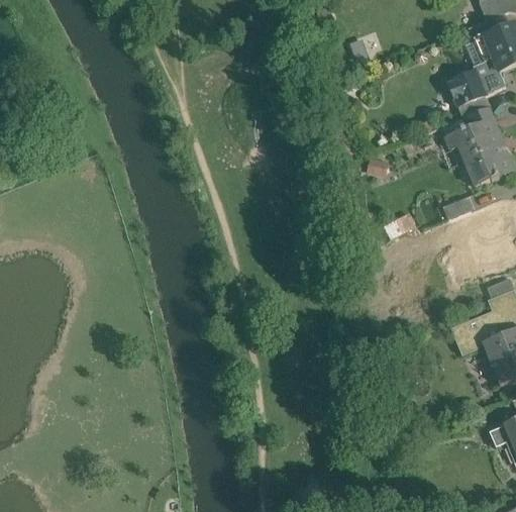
[(482,0),(479,1),(479,2),(486,20),(493,17),(508,10),(515,11),(515,0),(482,0)]
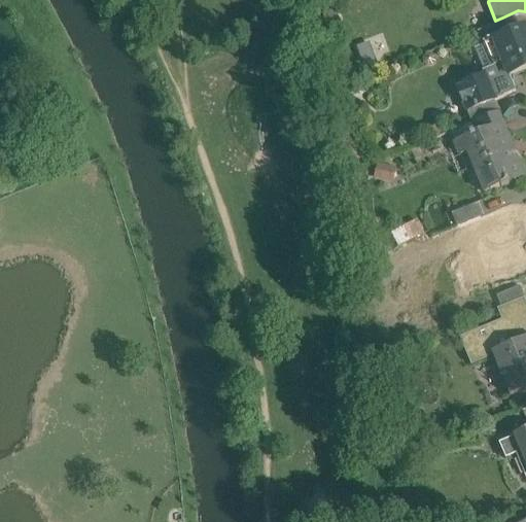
[(495,21),(468,32),(474,44),(486,39),(486,40),(493,37),(493,36),(507,30),(502,18),(495,21)]
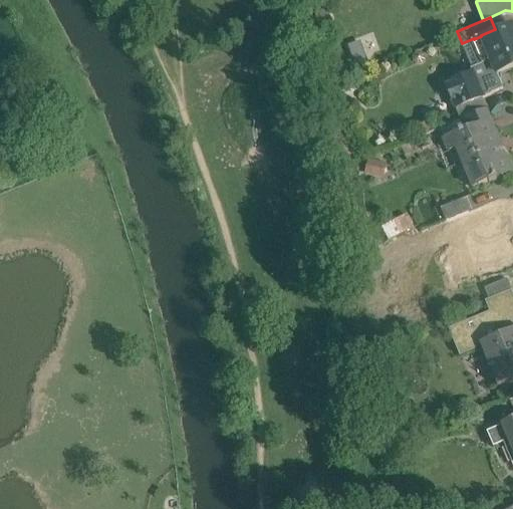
[(495,29),(481,35),(481,36),(490,57),(496,71),(512,64),(512,27),(511,22),(495,29)]
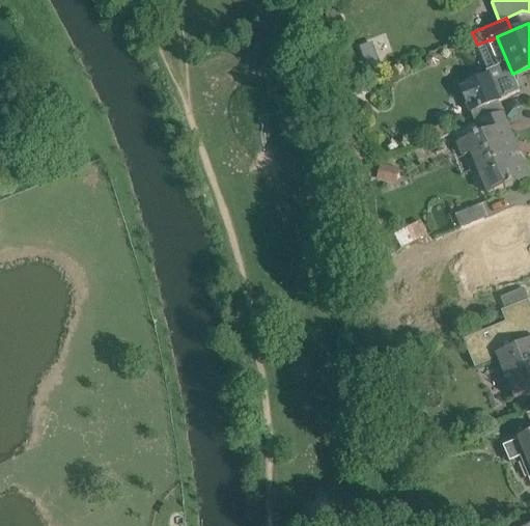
[(486,71),(457,82),(469,109),(507,93),(519,88),(512,74),(506,59),(485,67),(486,71)]
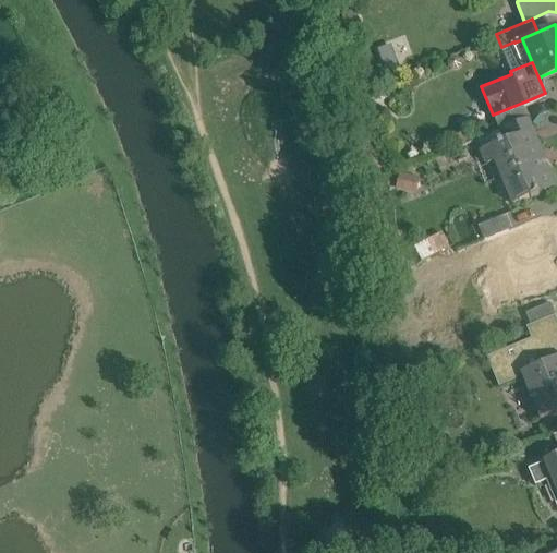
[(527,115),(500,125),(506,140),(507,141),(527,132),(533,130),(527,115)]
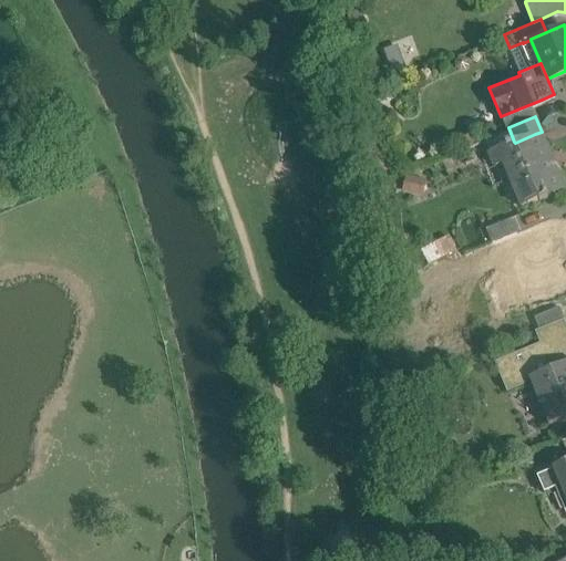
[(535,134),(515,143),(514,142),(491,151),(496,165),(504,162),(511,178),(517,176),(528,204),(564,189),(552,159),(546,162),(535,134)]
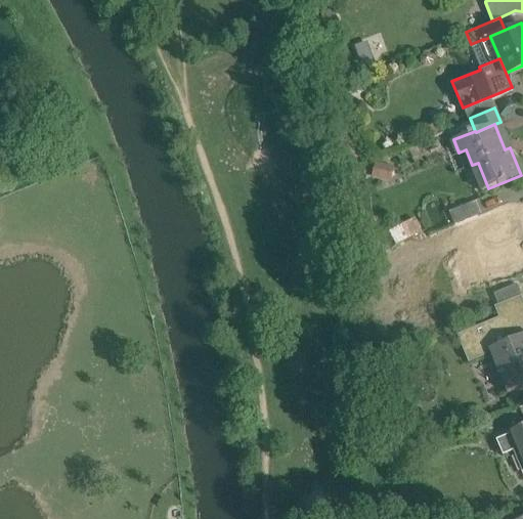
[(471,202),(448,211),(453,222),(476,213),(471,202)]
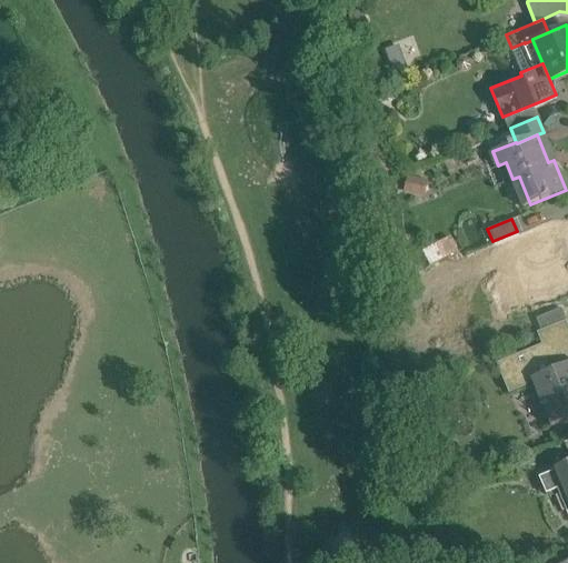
[(517,231),(492,241),(499,257),(524,247),(517,231)]
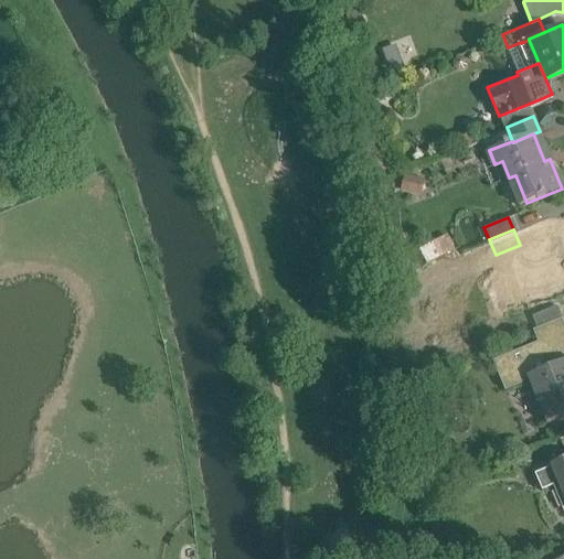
[(554,236),(518,251),(524,268),(501,278),(510,299),(547,283),(551,289),(563,283),(563,276),(556,257),(562,255),(554,236)]
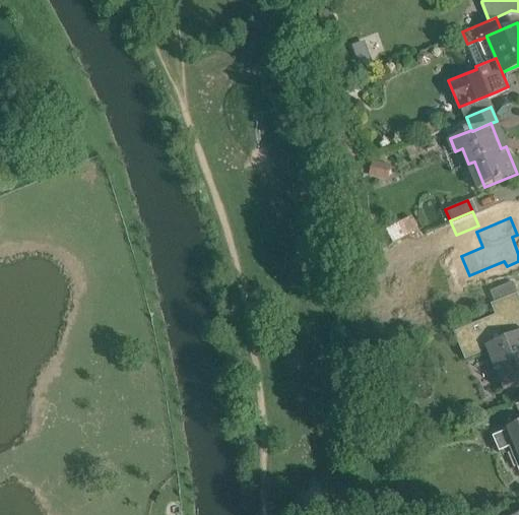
[(512,278),(489,288),(494,300),(516,290),(512,278)]
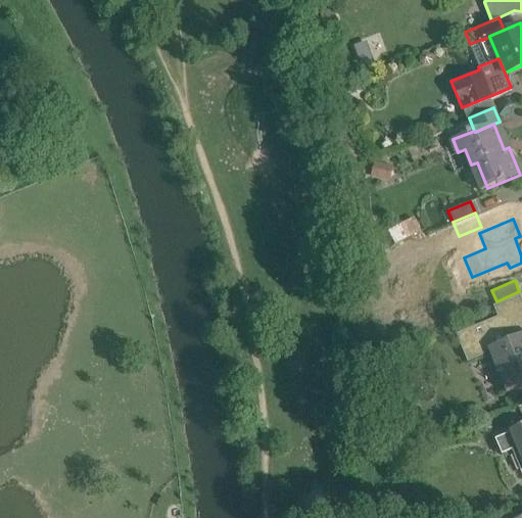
[(496,301),(492,302),(497,314),(521,302),(521,297),(519,291),(496,301)]
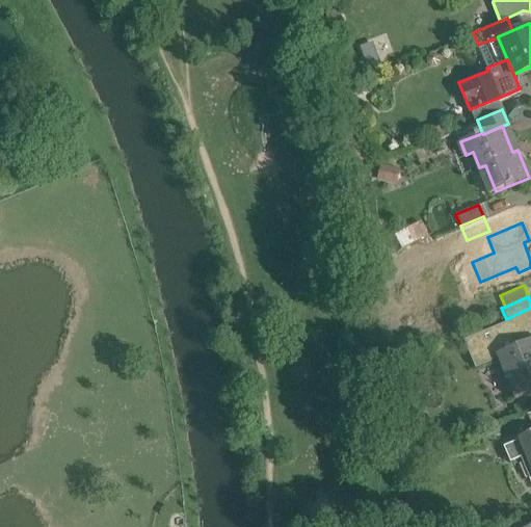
[(530,308),(506,319),(463,337),(475,365),(498,356),(496,352),(530,337),(530,308)]
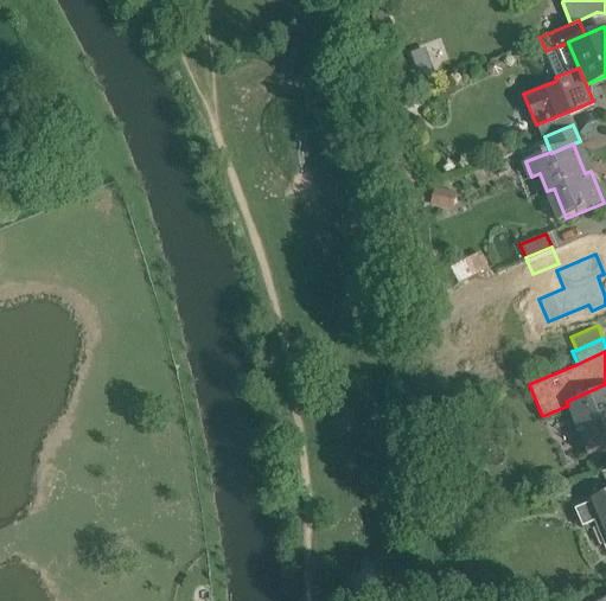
[(605,384),(566,402),(568,406),(587,453),(605,445),(605,384)]
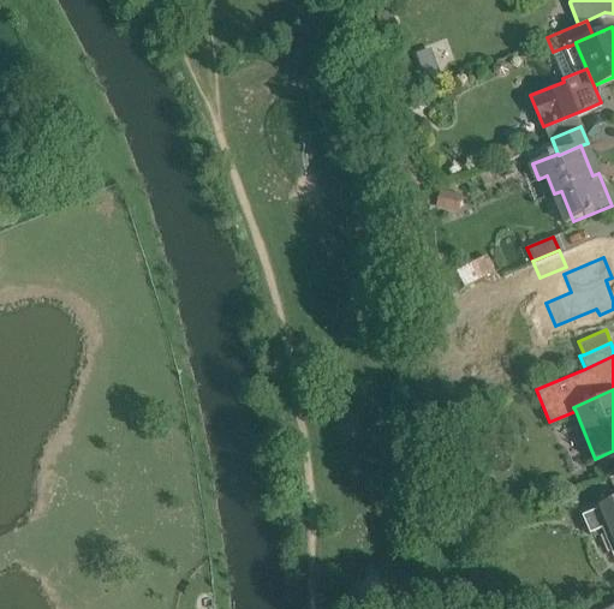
[(613,497),(598,505),(600,506),(582,513),(589,531),(607,524),(613,541),(613,497)]
